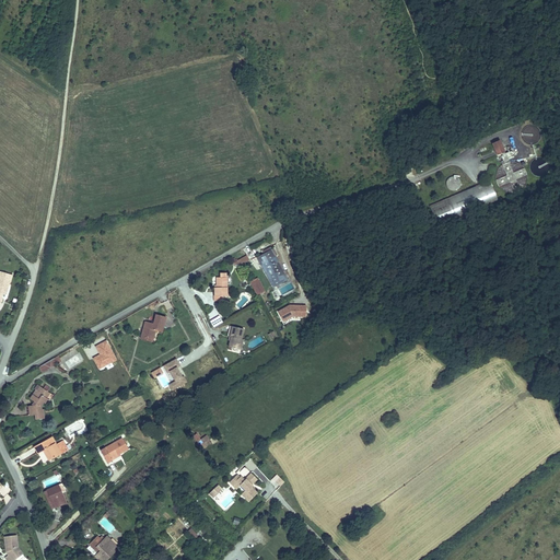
[(537,143),(539,140),(541,135),(540,131),(538,128),(535,126),(532,125),(527,126),(524,128),(522,132),(522,138),(524,141),(527,144),(531,144),(537,143)]
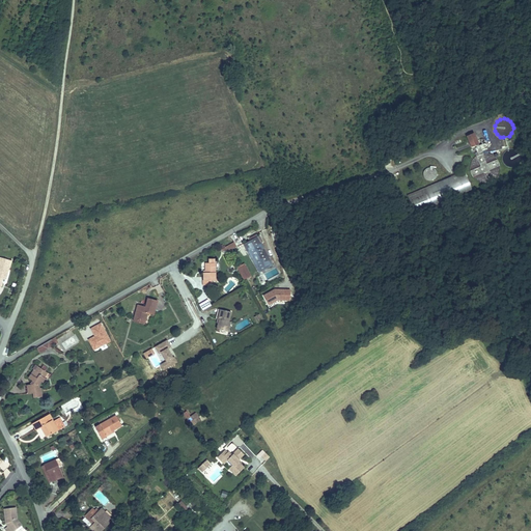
[(478,144),(474,133),(467,136),(471,147),(478,144)]
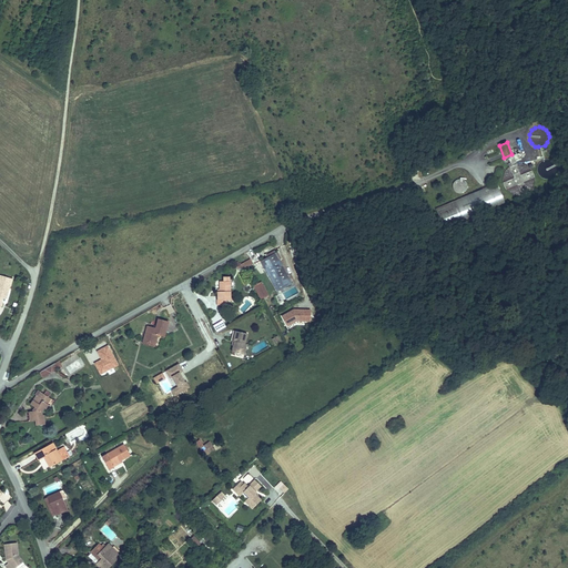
[(557,165),(551,160),(544,160),(538,165),(538,173),(544,179),(551,179),(557,173),(557,165)]
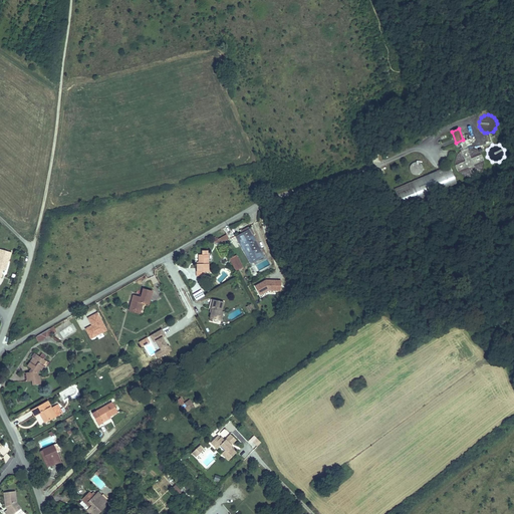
[(471,148),(465,148),(461,150),(458,153),(456,158),(455,164),(458,171),(461,174),(467,176),(473,177),(478,174),(482,170),(485,165),(484,158),(481,152),(475,148),(471,148)]
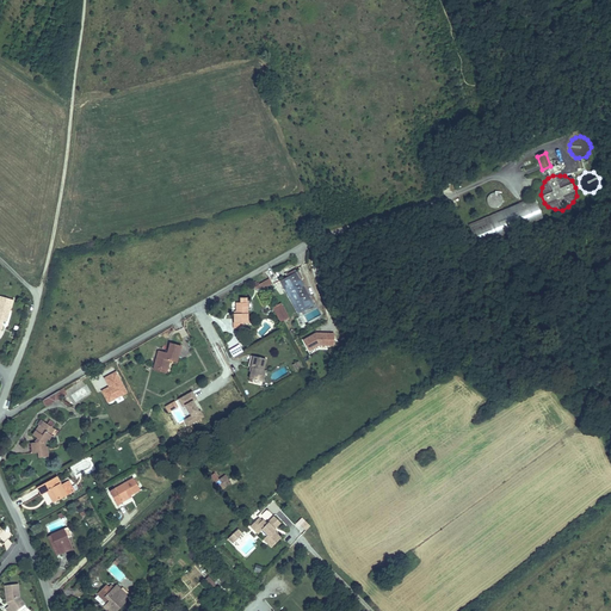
[(497,191),(493,191),(489,193),(487,196),(487,202),(491,205),(494,207),(500,205),(501,204),(504,199),(503,196),(500,192),(497,191)]
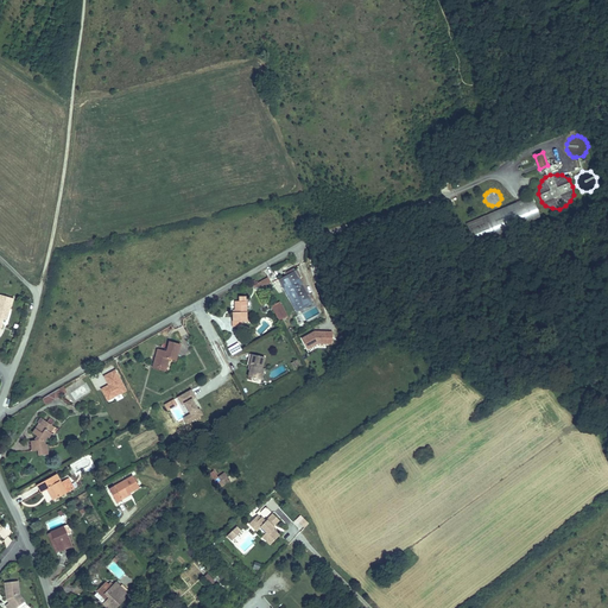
[(540,217),(531,196),(467,223),(475,245),(540,217)]
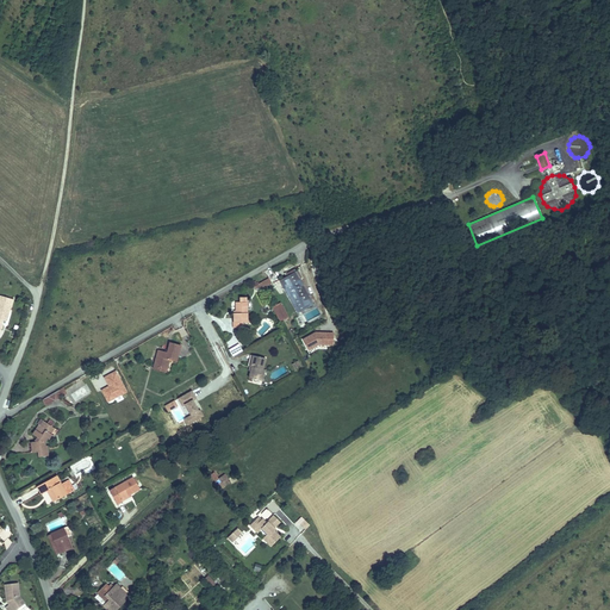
[(310,298),(299,279),(302,278),(298,271),(296,272),(294,269),(286,274),(287,277),(279,280),(294,307),(310,298)]
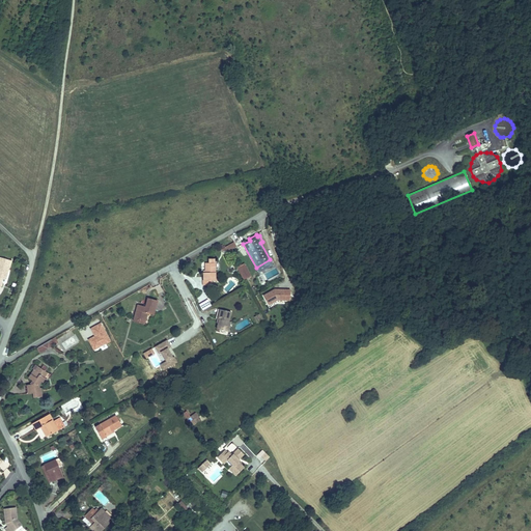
[(6,277),(7,273),(6,272),(7,270),(8,270),(11,260),(0,257),(0,258),(0,285),(1,286),(2,283),(2,282),(3,279),(6,277)]
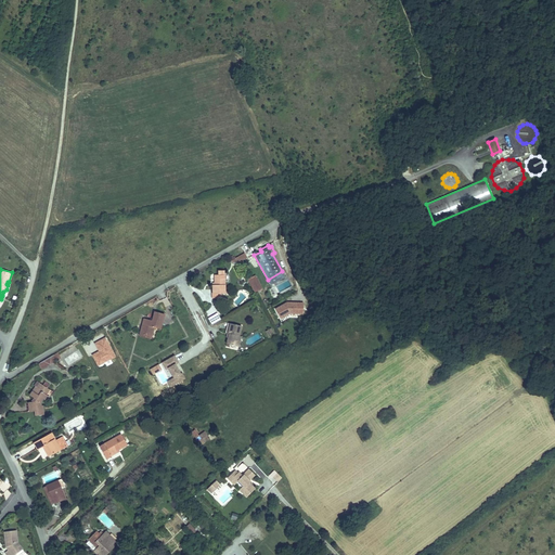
[(226,292),(224,270),(218,271),(218,275),(215,275),(215,283),(215,285),(213,285),(214,294),(214,298),(221,298),(220,294),(228,294),(228,291),(226,292)]
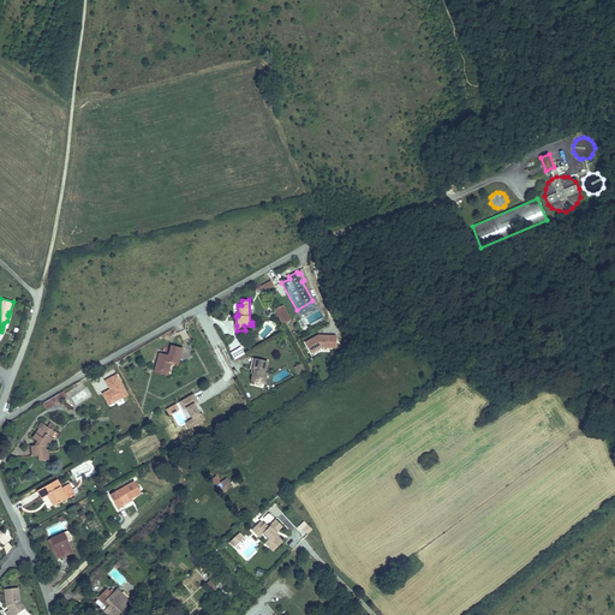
[(316,308),(312,300),(297,310),(300,316),(316,308)]
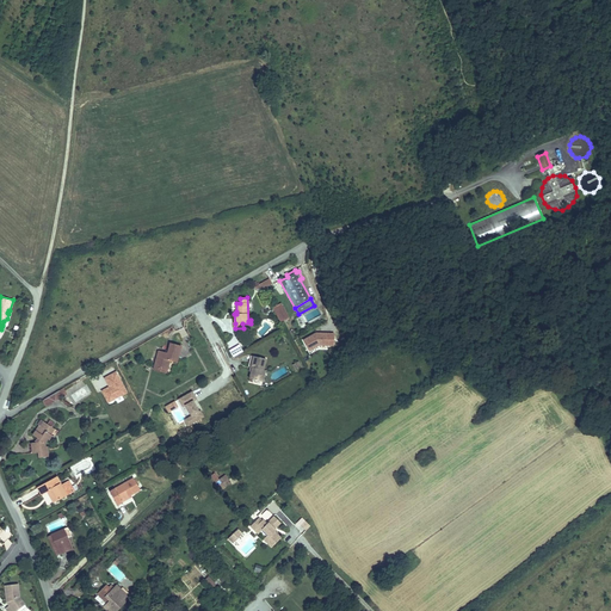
[(289,318),(281,303),(273,307),(281,322),(289,318)]
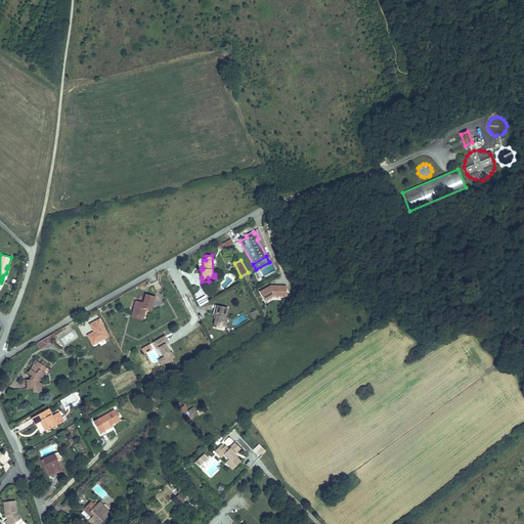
[(264,276),(275,270),(271,264),(261,270),(264,276)]
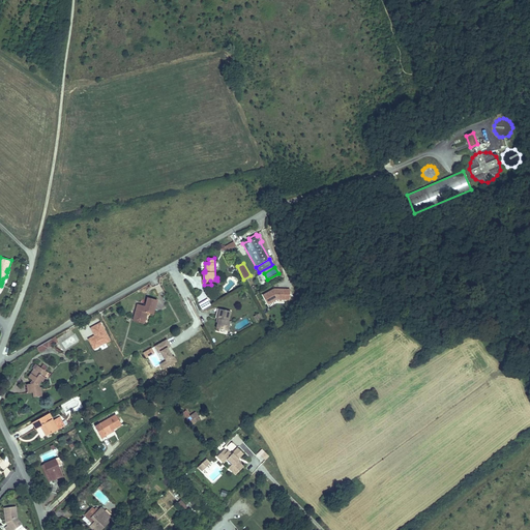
[(265,289),(265,301),(290,302),(290,290),(265,289)]
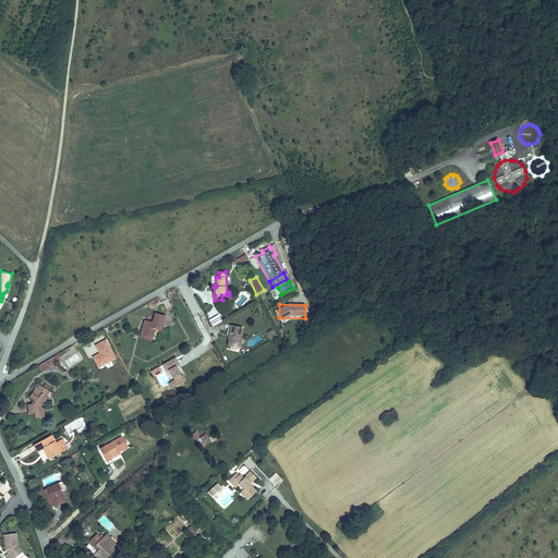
[(206,313),(210,319),(220,314),(216,307),(206,313)]
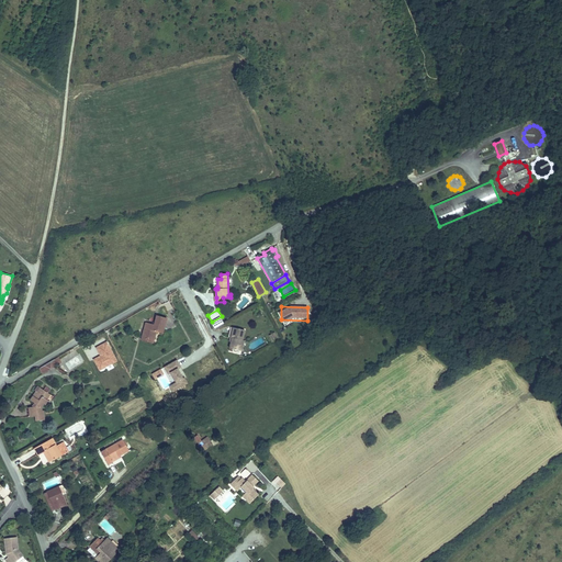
[(163,334),(167,318),(157,315),(155,323),(155,325),(152,324),(146,323),(142,340),(153,344),(156,332),(163,334)]
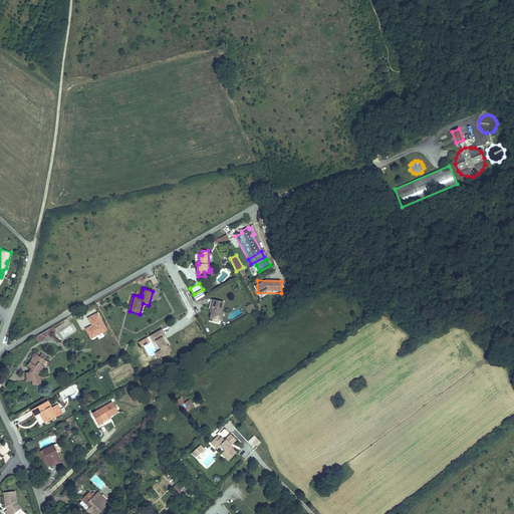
[(193,295),(196,300),(205,296),(202,290),(193,295)]
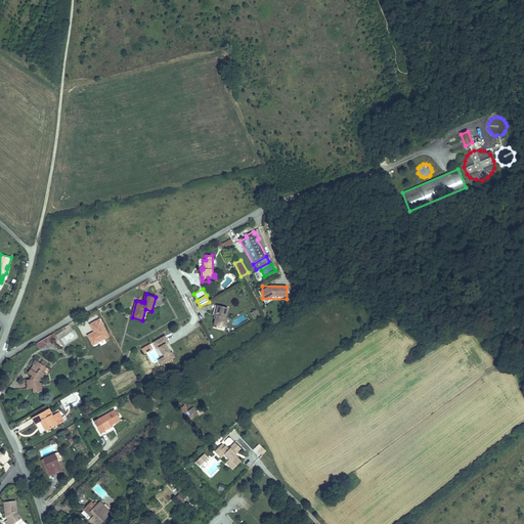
[(226,317),(228,308),(217,305),(215,315),(216,315),(215,319),(214,324),(223,326),(226,317)]
